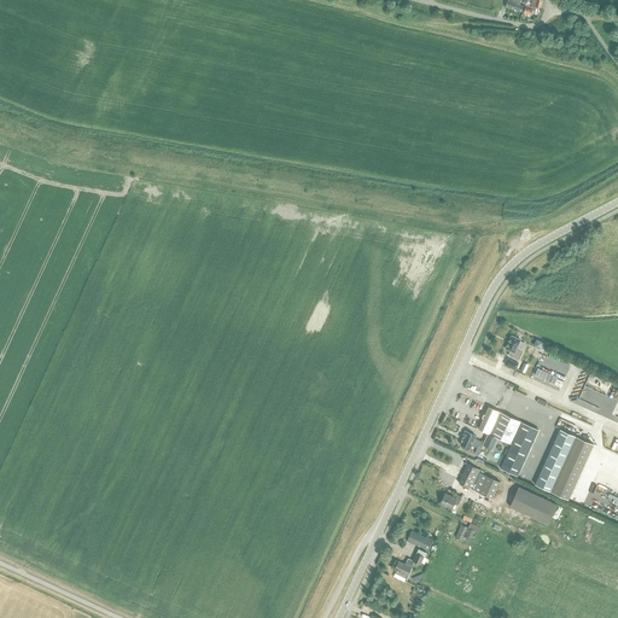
[(516,0),(517,0),(513,9),(522,12),(524,6),(519,5),(522,1),(519,0),(516,0)]
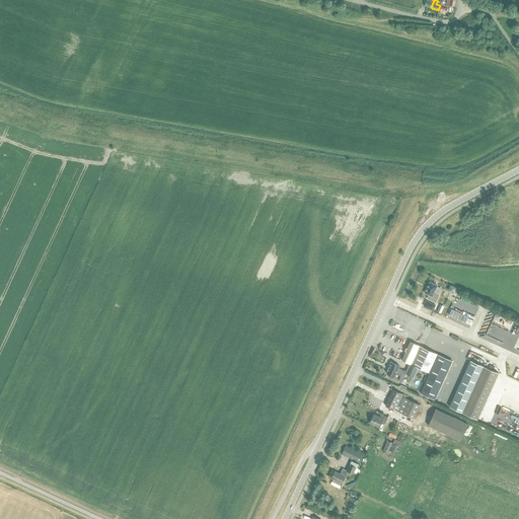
[(425,293),(429,295),(427,298),(436,302),(440,294),(434,292),(437,285),(430,282),(425,293)]
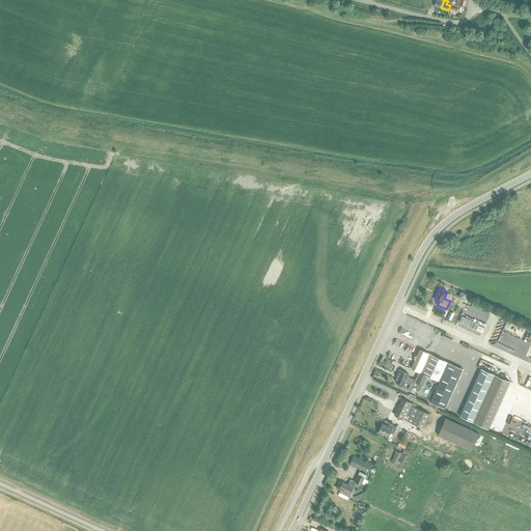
[(464,300),(467,295),(460,291),(458,297),(464,300)]
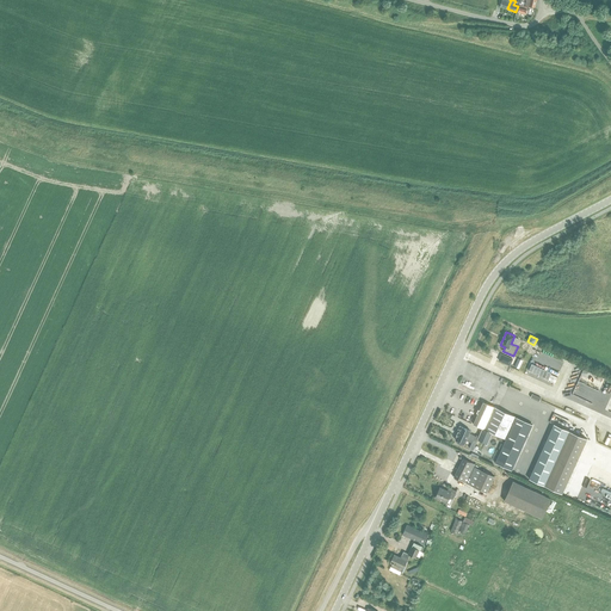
[(513,359),(501,355),(499,360),(510,365),(513,359)]
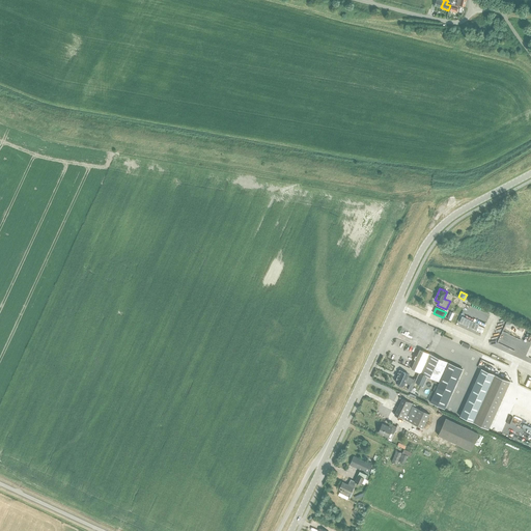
[(422,373),(427,375),(440,382),(430,402),(444,409),(463,368),(420,350),(417,356),(416,356),(415,358),(416,359),(412,368),(417,371),(419,372),(422,373)]
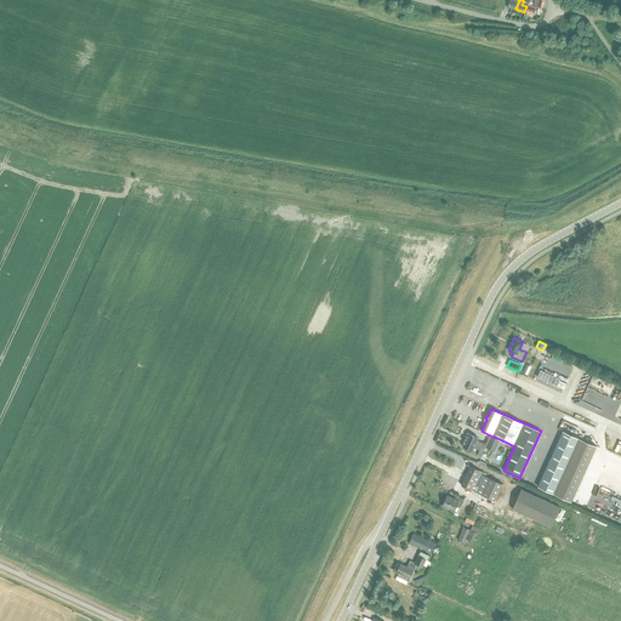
[(537,486),(557,495),(571,502),(597,446),(584,440),(563,431),(537,486)]
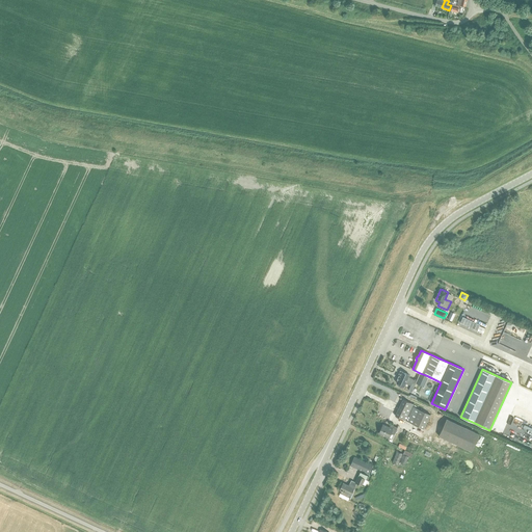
[(416,382),(417,380),(408,377),(409,375),(400,371),(398,375),(399,376),(396,382),(404,387),(405,383),(411,386),(413,383),(415,384),(416,382)]
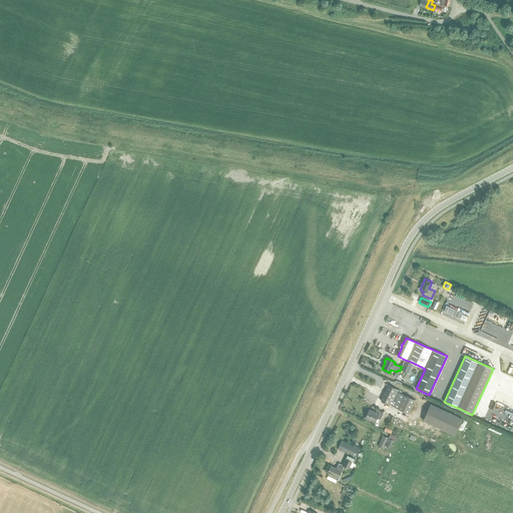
[(401,369),(409,373),(413,363),(408,361),(405,360),(402,367),(401,369)]
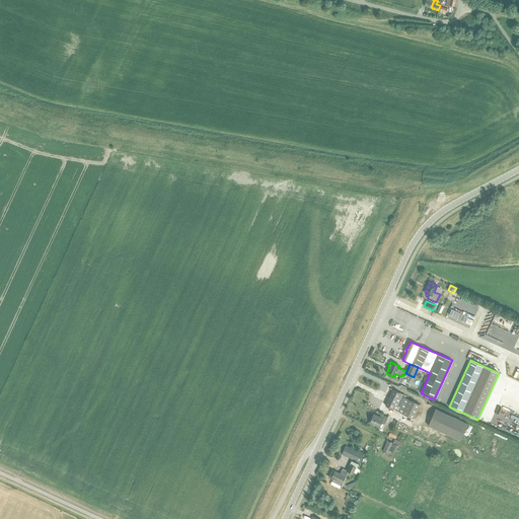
[(390,389),(392,390),(385,405),(395,411),(402,414),(413,420),(420,405),(409,399),(402,396),(403,394),(393,389),(390,387),(390,389)]
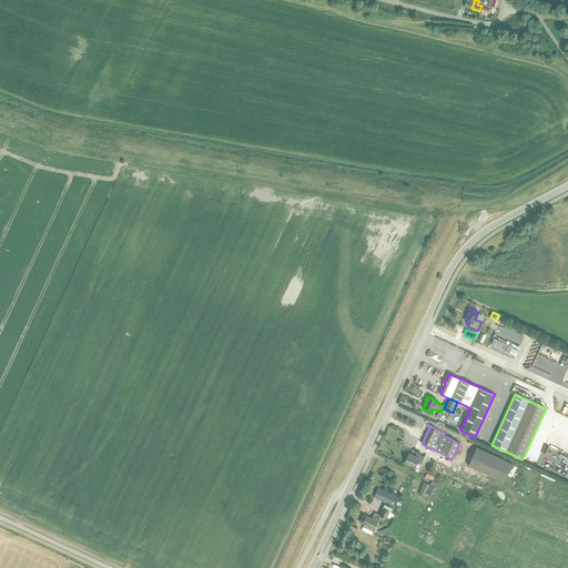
[(476,448),(468,467),(504,483),(511,465),(476,448)]
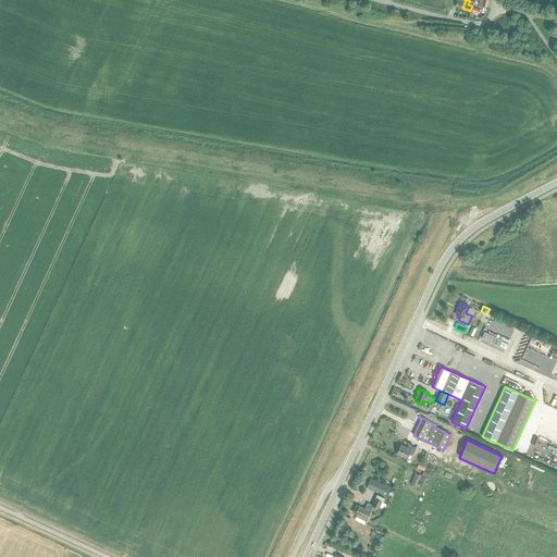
[(409,444),(407,446),(400,443),(396,453),(406,458),(409,453),(412,455),(416,447),(409,444)]
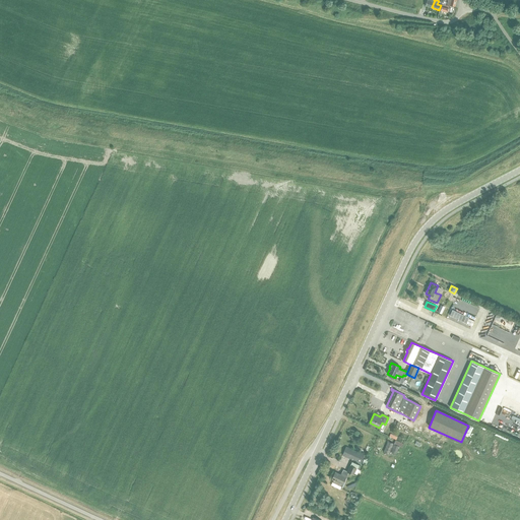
[(395,440),(390,454),(395,456),(398,447),(402,448),(404,444),(399,442),(400,440),(396,439),(396,441),(395,440)]
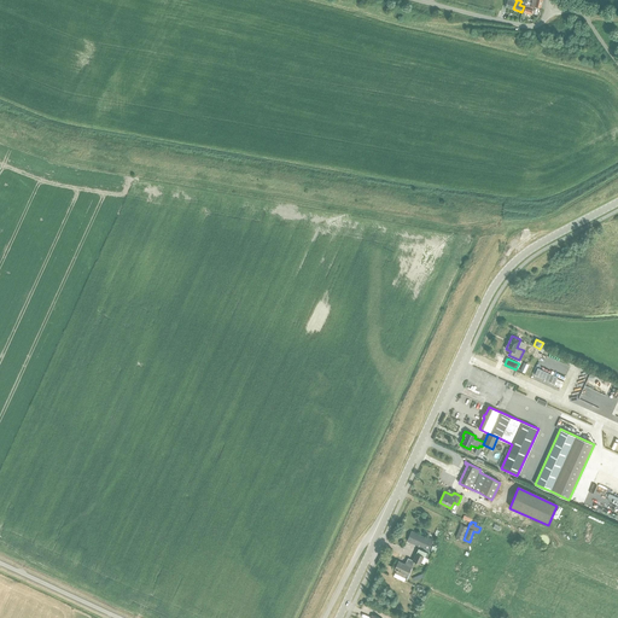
[(455,537),(462,540),(467,526),(461,524),(455,537)]
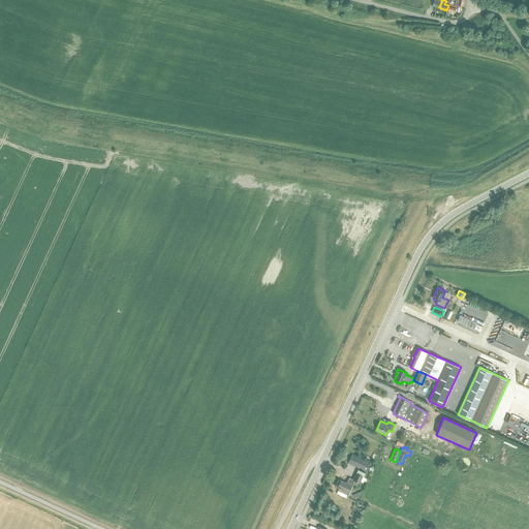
[(348,462),(368,471),(371,463),(352,454),(348,462)]
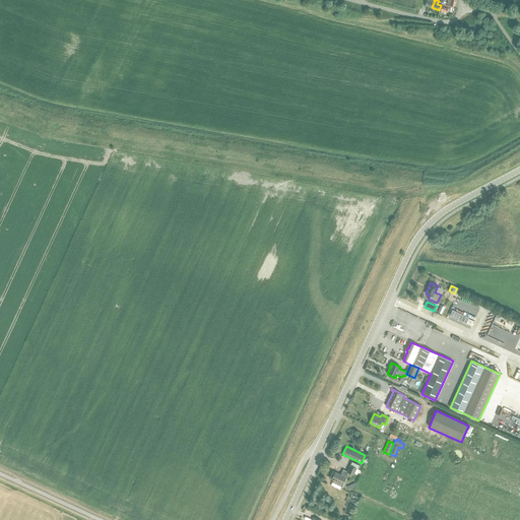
[(343,483),(346,476),(347,475),(349,472),(353,474),(356,468),(350,465),(347,471),(343,469),(340,475),(335,472),(332,478),(343,483)]
